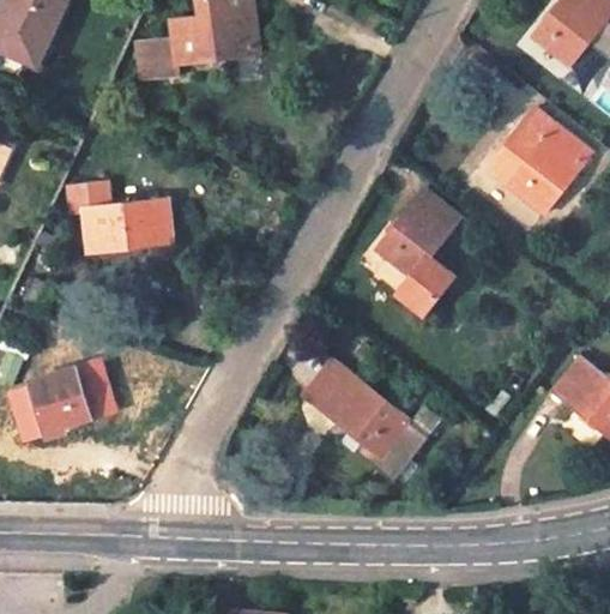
[(68,0),(8,0),(0,19),(0,38),(31,53),(40,34),(52,38),(68,0)]
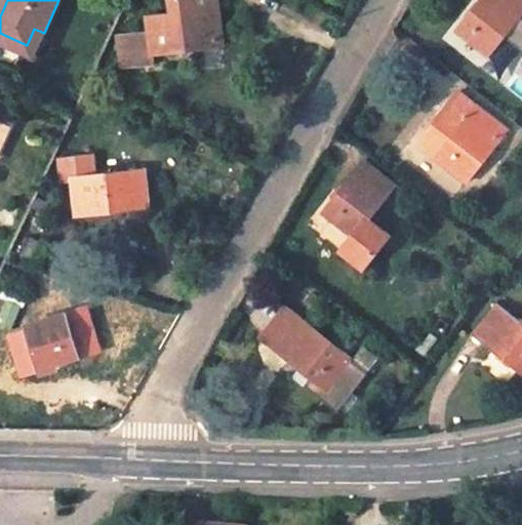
[(177,0),(179,12),(174,12),(151,14),(153,29),(121,31),(125,67),(158,63),(157,49),(225,42),(218,0),(177,0)]
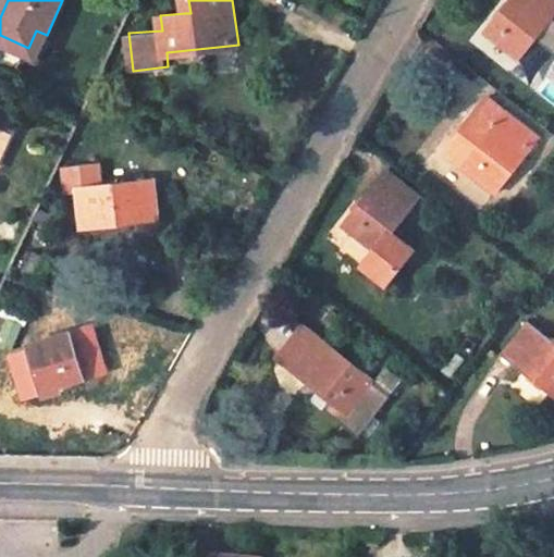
[(553,7),(545,0),(508,0),(478,39),(512,65),(553,13),(553,7)]
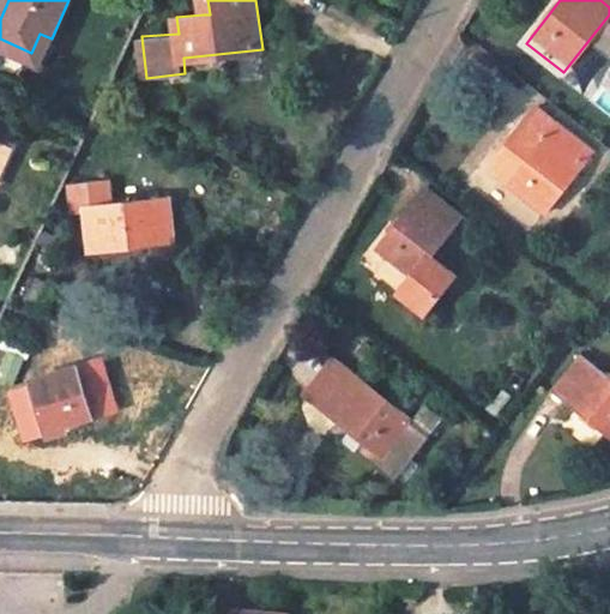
[(42,58),(52,38),(40,34),(31,53),(42,58)]
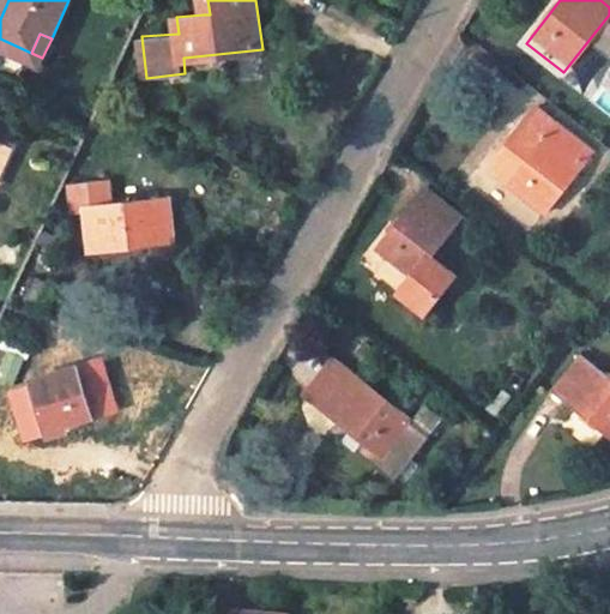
[(596,150),(539,104),(489,168),(545,214),(596,150)]
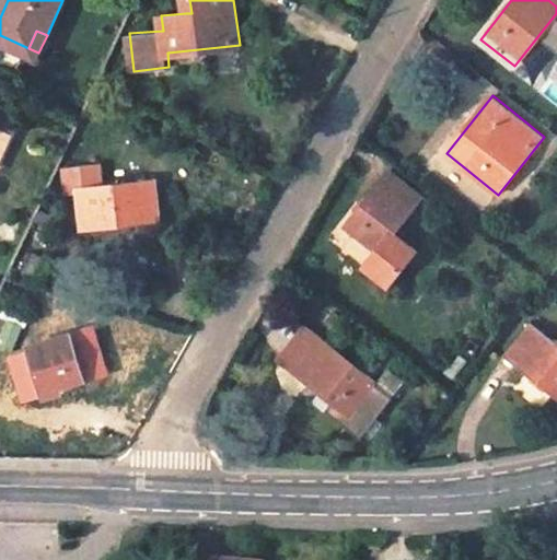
[(0,159),(13,132),(0,126),(0,159)]
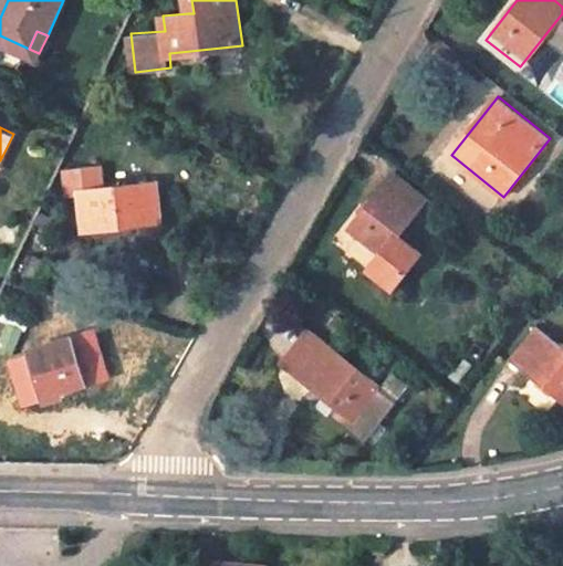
[(82,194),(86,230),(162,221),(158,181),(95,189),(93,165),(65,168),(69,196),(82,194)]
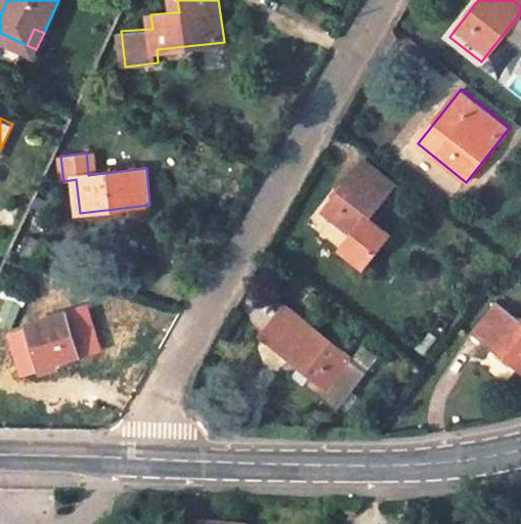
[(389,187),(357,163),(315,216),(343,237),(330,255),(359,276),(385,242),(360,224),(389,187)]
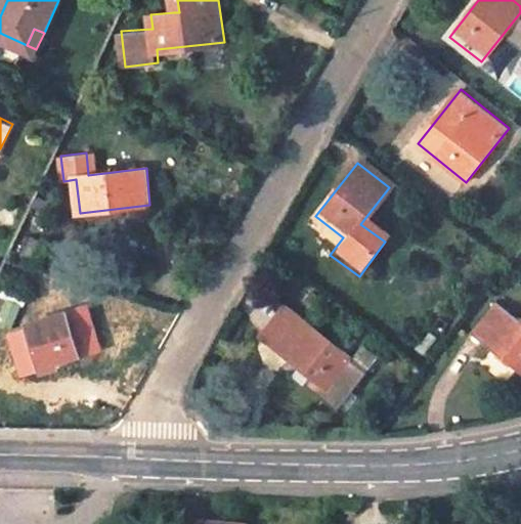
[(520,324),(494,304),(470,336),(520,378),(520,324)]
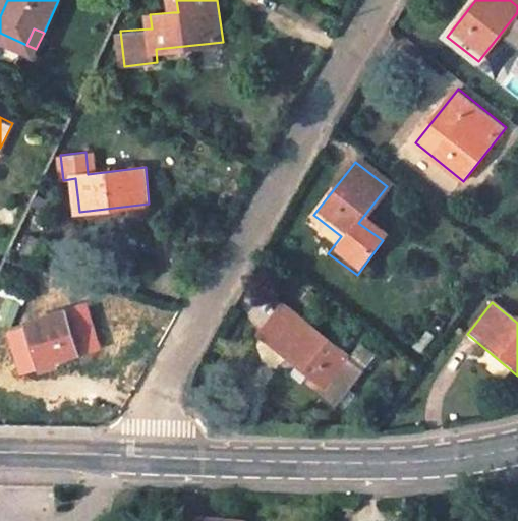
[(18,354),(34,353),(35,362),(54,361),(53,355),(79,352),(73,309),(30,314),(31,321),(15,323),(18,354)]
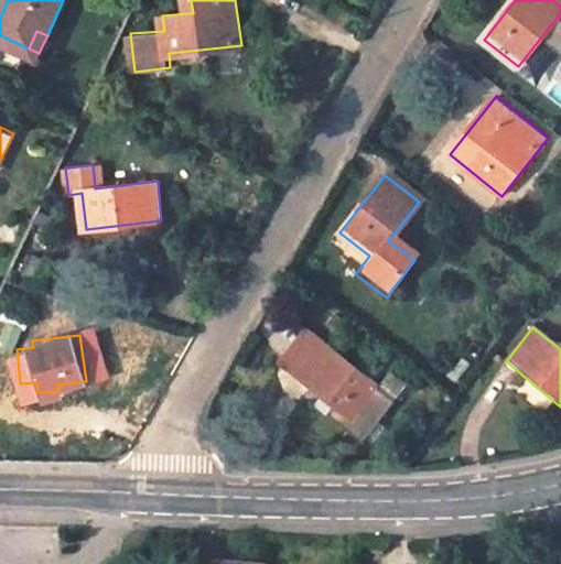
[(315,340),(289,376),(348,422),(360,432),(387,398),(315,340)]
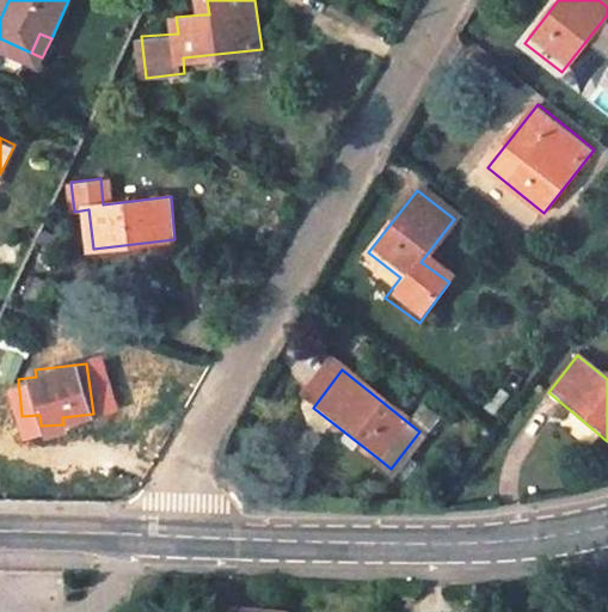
All buildings are outlined.
